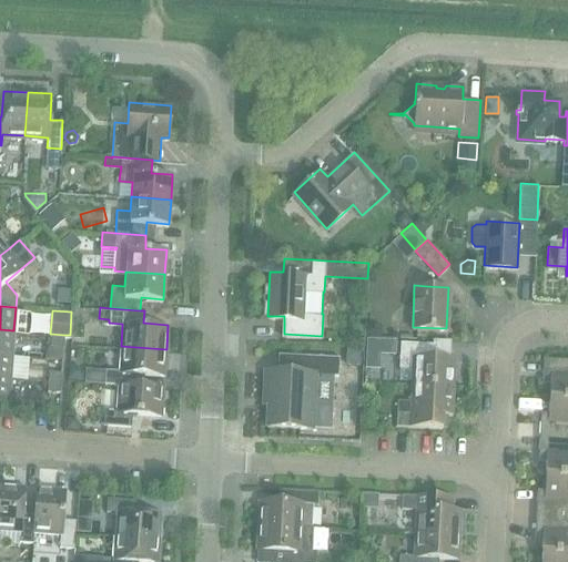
[(0,351),(12,354),(13,330),(0,329),(0,351)]
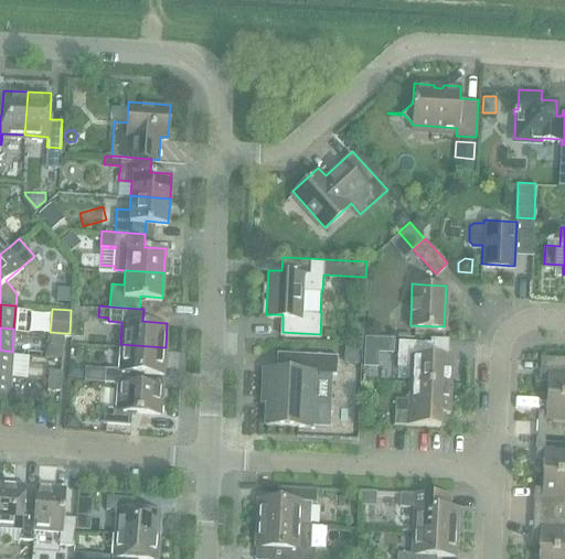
[(63,343),(64,333),(51,332),(51,342),(63,343)]
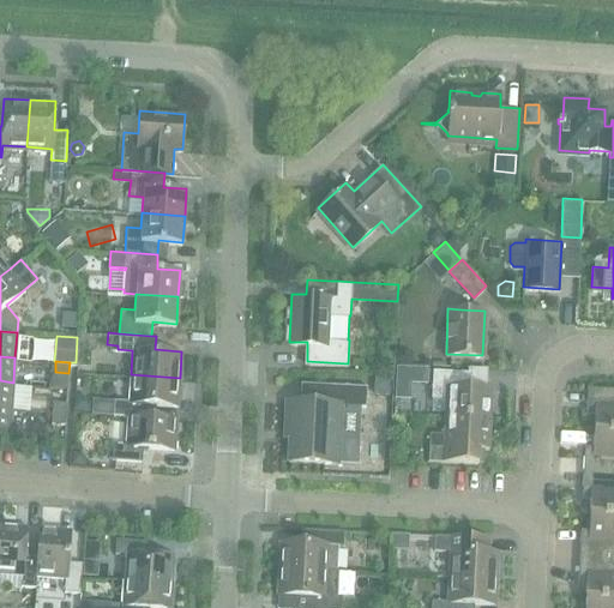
[(445,414),(491,416),(492,385),(467,384),(468,369),(433,367),(432,397),(446,397),(445,414)]
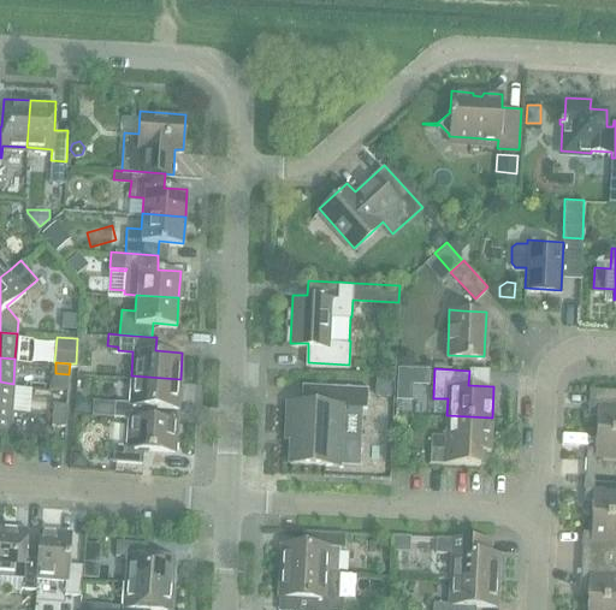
[(375,374),(374,392),(390,392),(390,375),(375,374)]
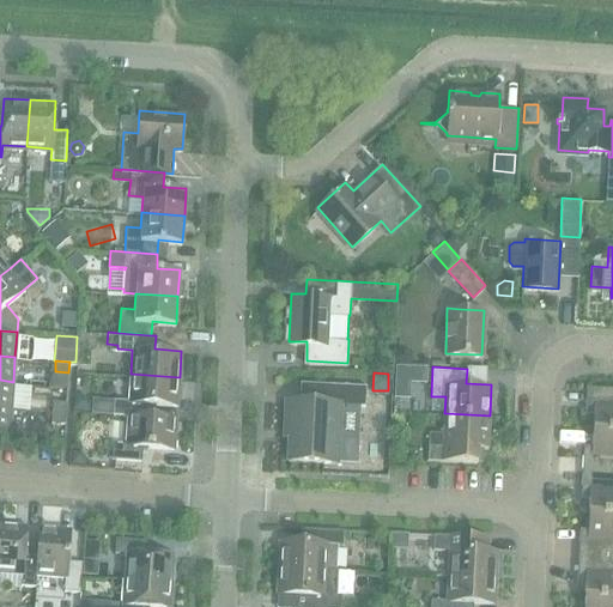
[(177,404),(180,377),(131,374),(128,399),(114,398),(114,412),(127,413),(150,414),(151,401),(177,404)]
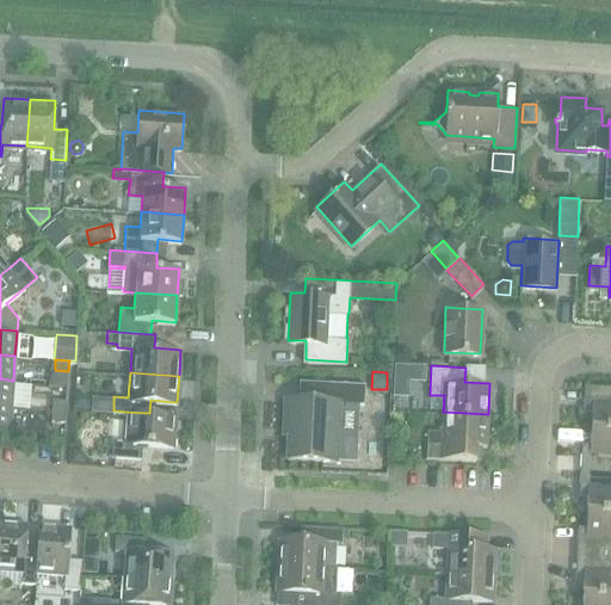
[(13,381),(0,378),(0,403),(11,405),(13,381)]
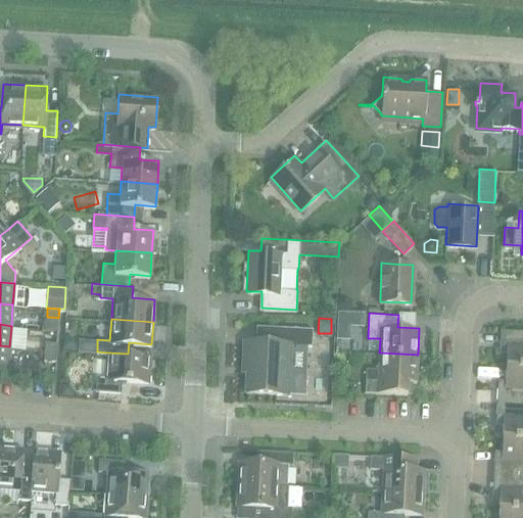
[(244,340),(243,360),(248,361),(246,391),(287,393),(287,391),(304,391),(305,371),(288,371),(289,343),(306,344),(312,344),(313,327),(282,325),(281,341),(254,340),(244,340)]
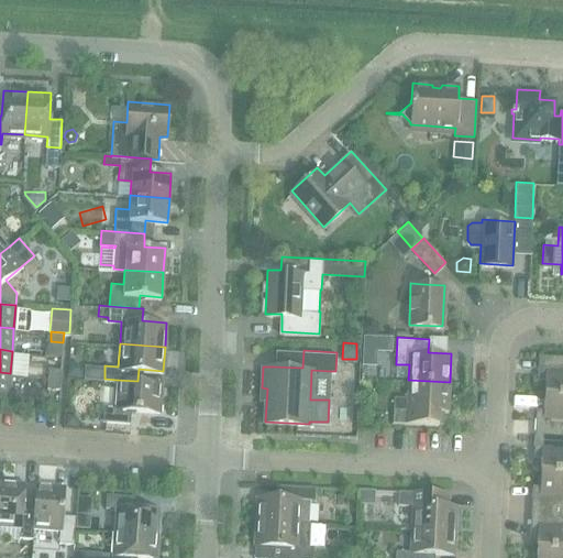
[(544,393),(562,393),(562,354),(539,353),(538,378),(545,378),(544,393)]
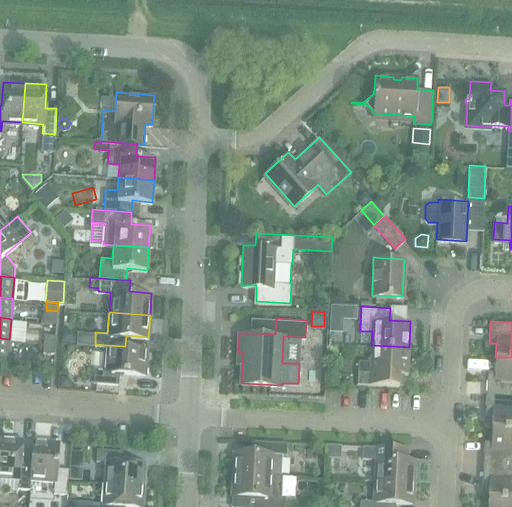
[(44,333),(43,342),(55,343),(56,334),(44,333)]
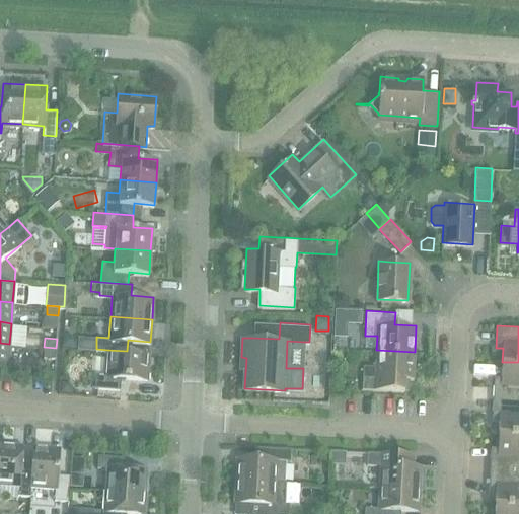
[(0,364),(8,365),(9,344),(0,343),(0,364)]
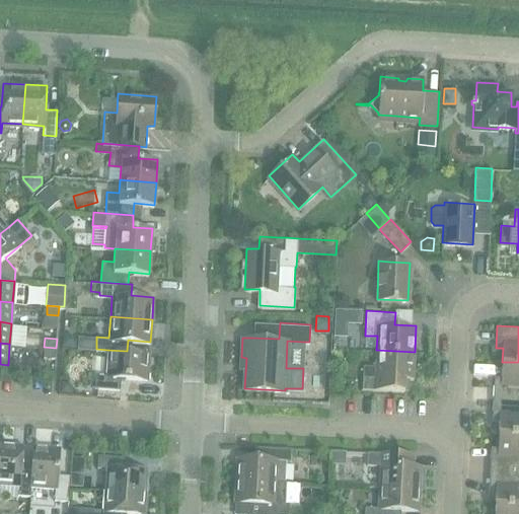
[(44,356),(55,357),(56,348),(44,347),(44,356)]
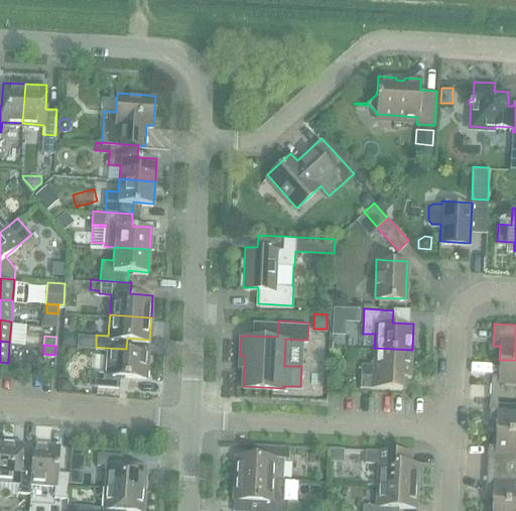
[(148,351),(126,349),(107,348),(105,372),(95,371),(94,384),(119,386),(120,374),(146,376),(148,351)]
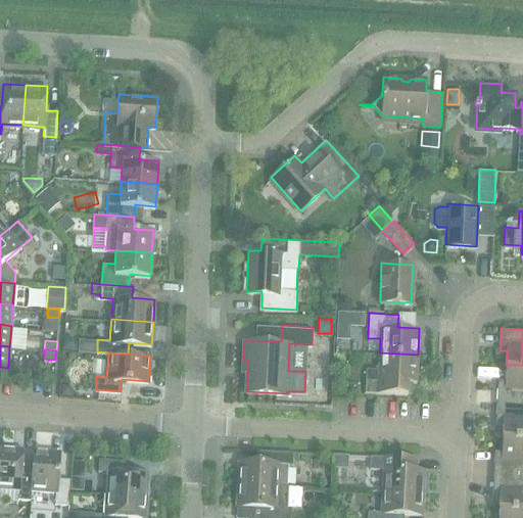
[(417,380),(418,355),(379,352),(379,367),(366,367),(365,390),(400,392),(400,391),(394,391),(395,379),(417,380)]
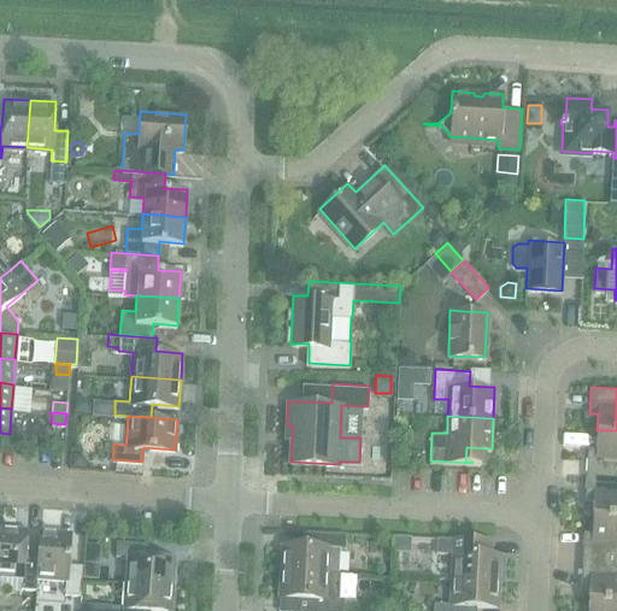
[(616,430),(597,430),(595,447),(587,446),(586,471),(616,473),(616,430)]
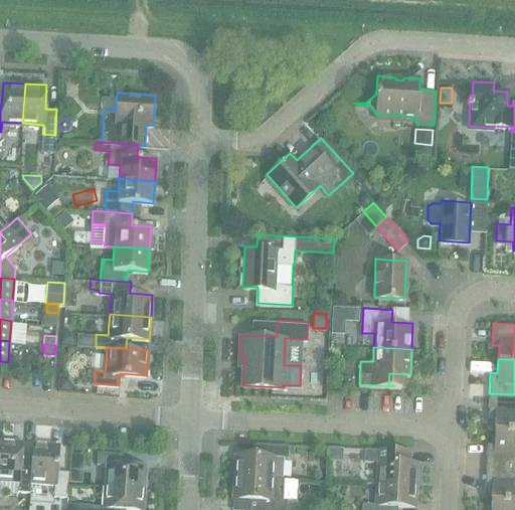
[(514,394),(489,393),(488,415),(495,415),(495,430),(514,430),(514,394)]
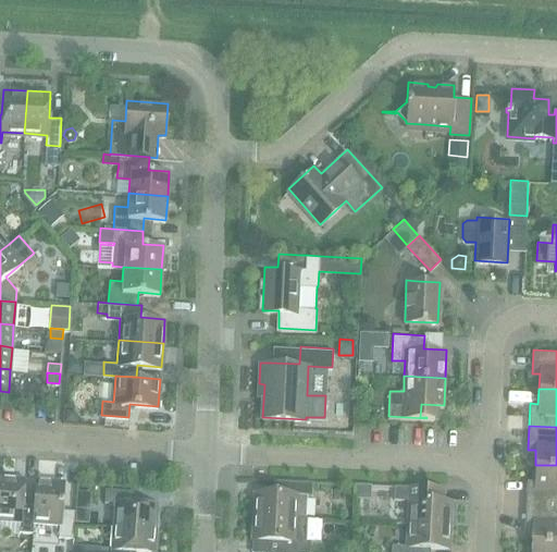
[(556,465),(535,465),(534,479),(527,479),(525,502),(556,503),(556,465)]
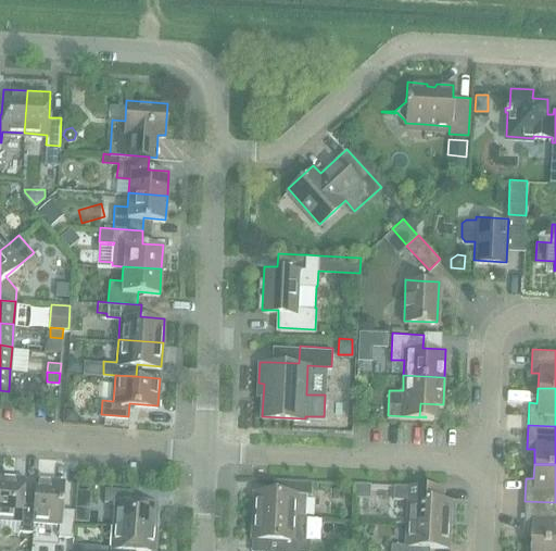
[(0,474),(0,480),(0,516),(20,518),(19,529),(33,529),(34,520),(35,502),(22,501),(24,475),(0,474)]
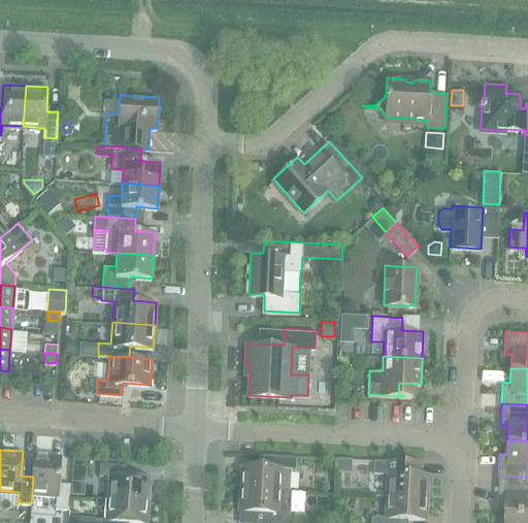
[(55,507),(68,508),(70,482),(58,481),(60,454),(34,452),(33,477),(32,493),(56,495),(55,507)]
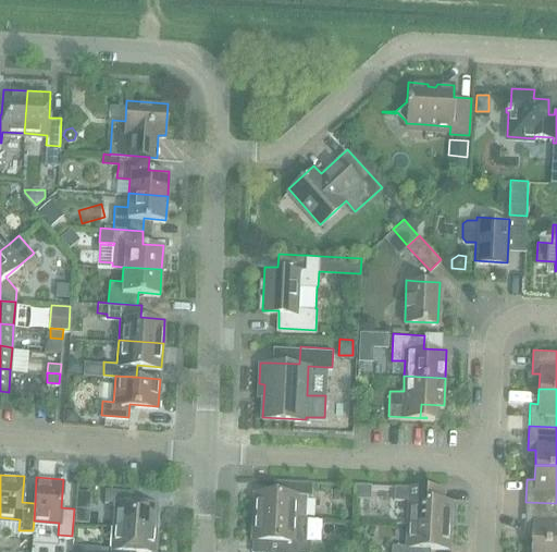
[(252,514),(306,516),(307,493),(311,494),(312,480),(274,478),(274,479),(280,479),(280,491),(255,490),(252,514)]
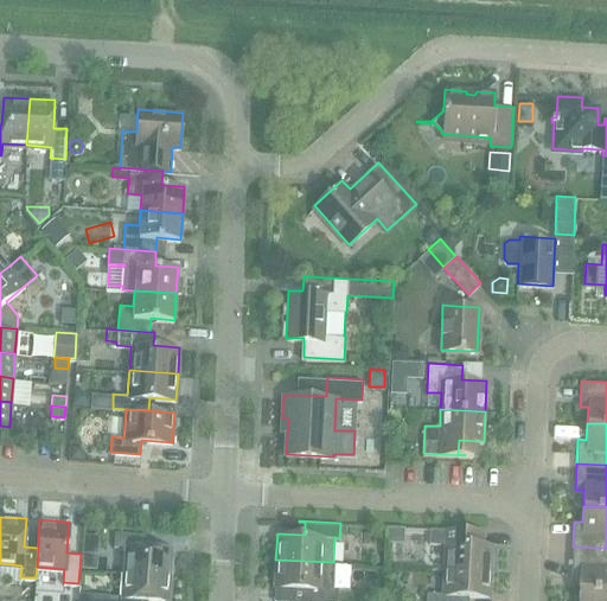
[(429,526),(429,542),(445,543),(443,567),(491,569),(492,543),(465,542),(465,529),(429,526)]
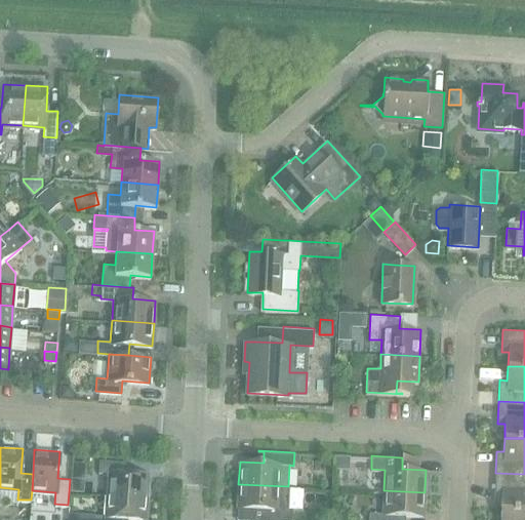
[(109,472),(107,493),(147,496),(149,474),(125,472),(126,461),(99,458),(98,472),(109,472)]
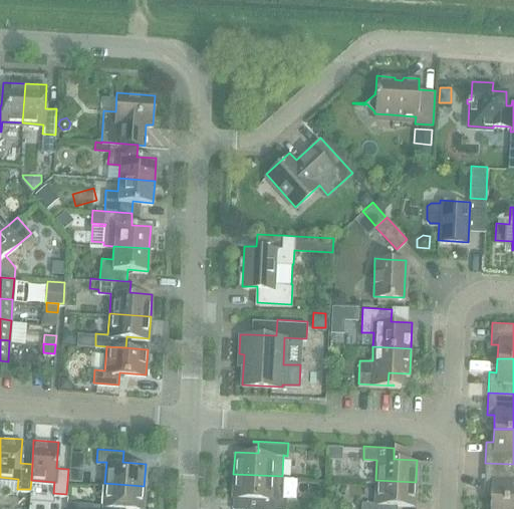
[(490,498),(513,499),(513,464),(485,463),(484,484),(491,484),(490,498)]
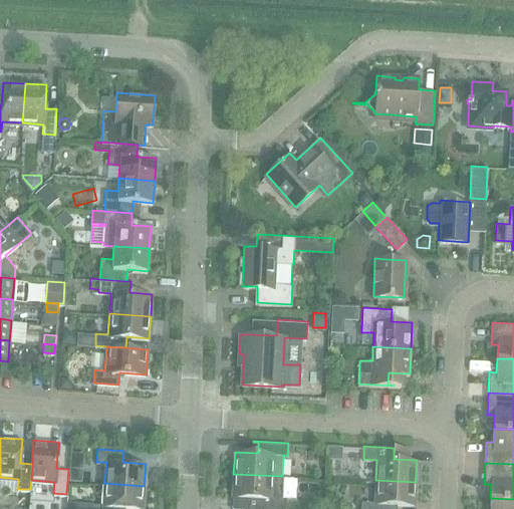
[(70,467),(69,479),(81,480),(82,468),(70,467)]
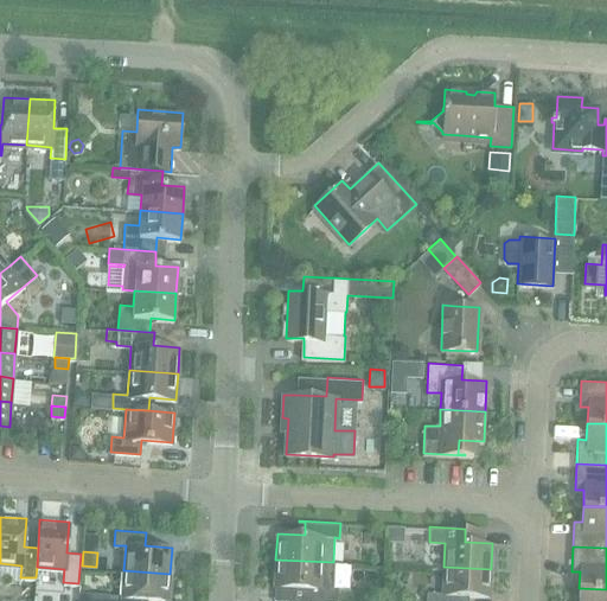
[(274,584),(302,586),(301,600),(324,600),(336,600),(338,587),(332,587),(333,562),(275,560),(274,584)]
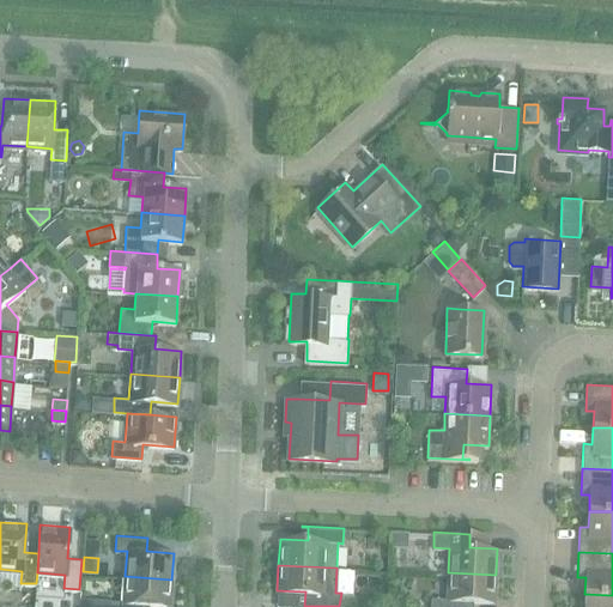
[(496,575),(448,572),(447,598),(431,596),(430,606),(466,606),(466,600),(495,601),(496,575)]
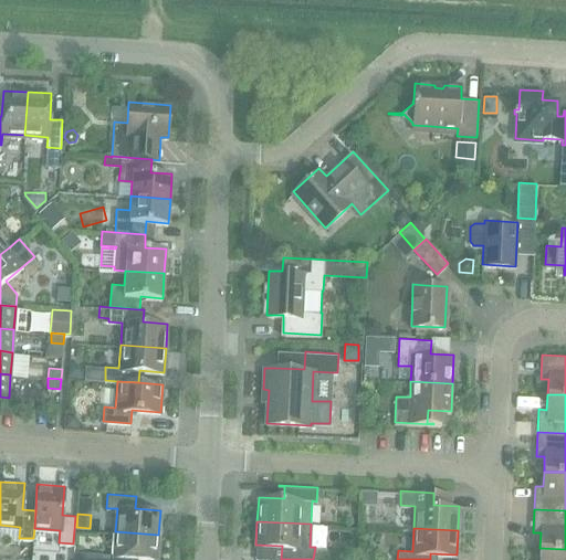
[(102,559),(130,559),(130,557),(157,558),(158,535),(115,531),(113,553),(103,553),(102,559)]
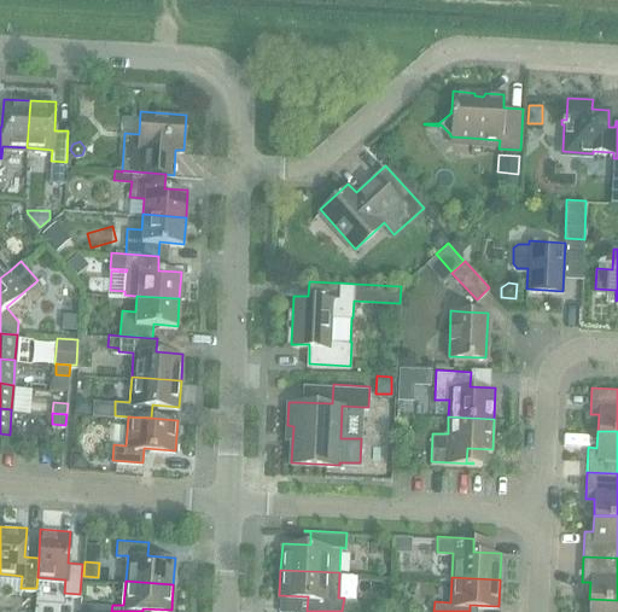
[(617,611),(617,600),(589,599),(588,611),(617,611)]
